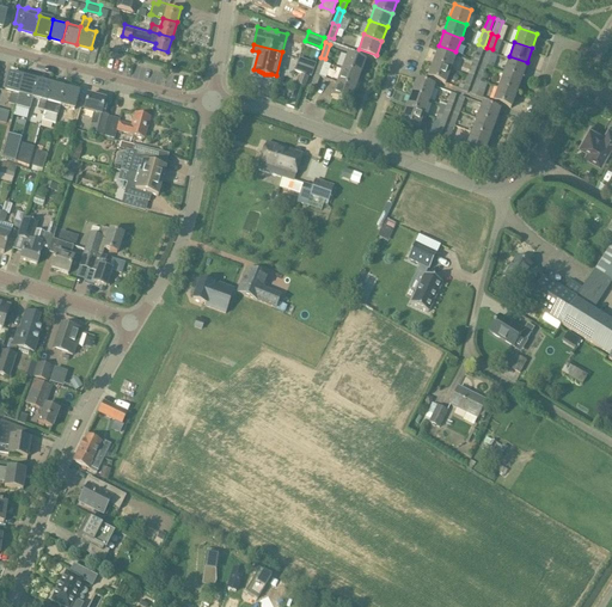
[(484,47),(478,44),(473,56),(472,59),(478,60),(484,47)]
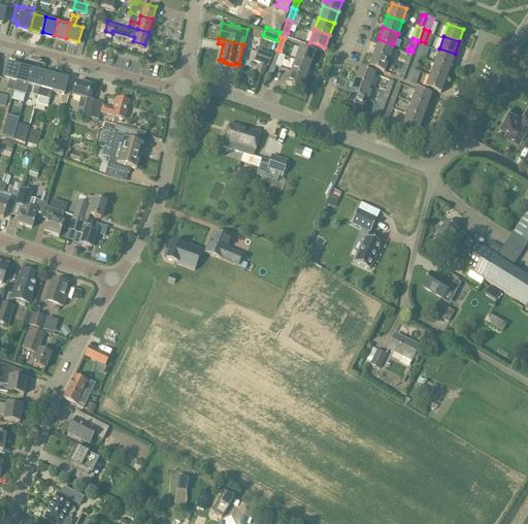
[(373,52),(389,57),(393,44),(378,39),(373,52)]
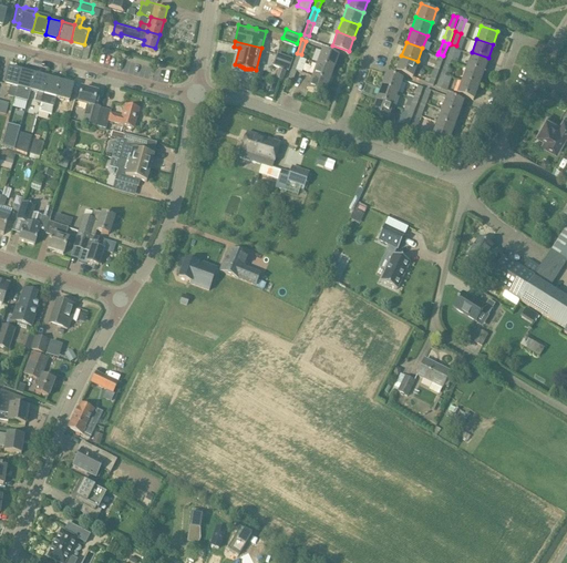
[(446,57),(451,59),(456,45),(451,44),(446,57)]
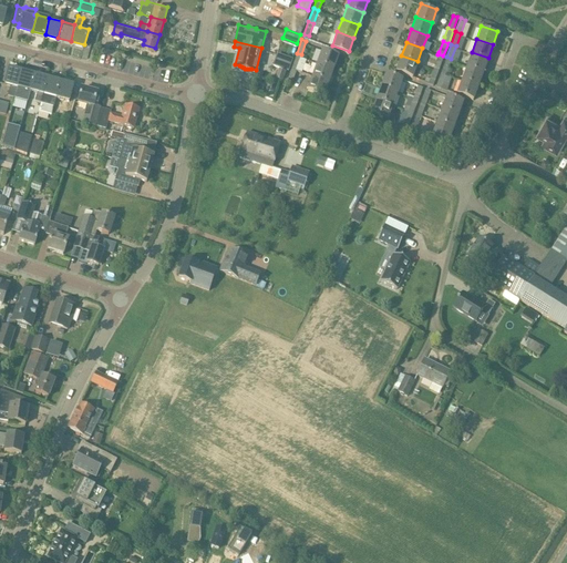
[(317,60),(333,67),(339,53),(322,47),(317,60)]
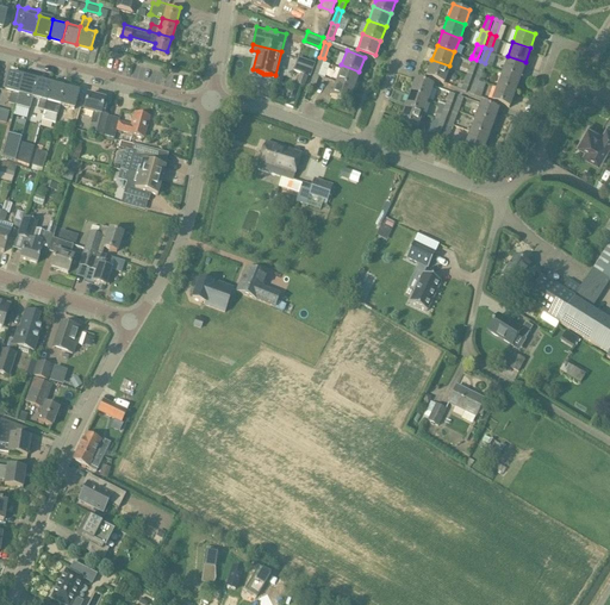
[(299,54),(294,66),(310,72),(315,60),(299,54)]
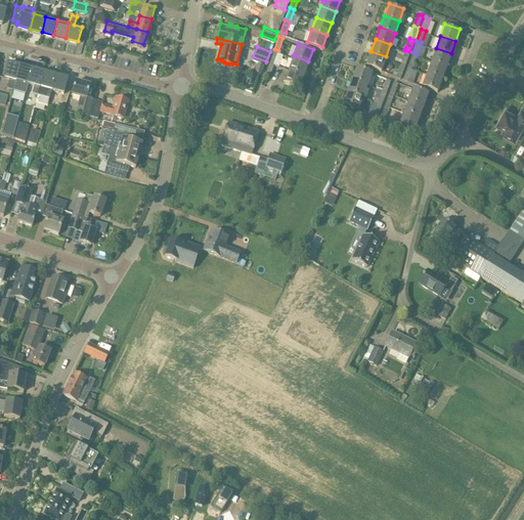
[(431,59),(446,66),(451,53),(436,48),(431,59)]
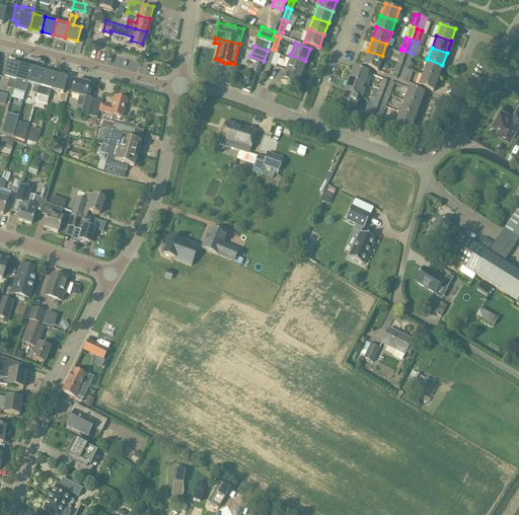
[(272,62),(276,50),(272,49),(268,60),(272,62)]
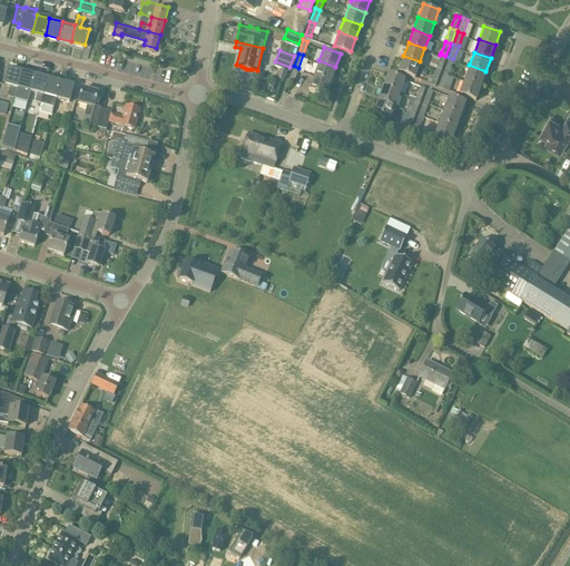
[(445,56),(440,55),(435,67),(441,69),(445,56)]
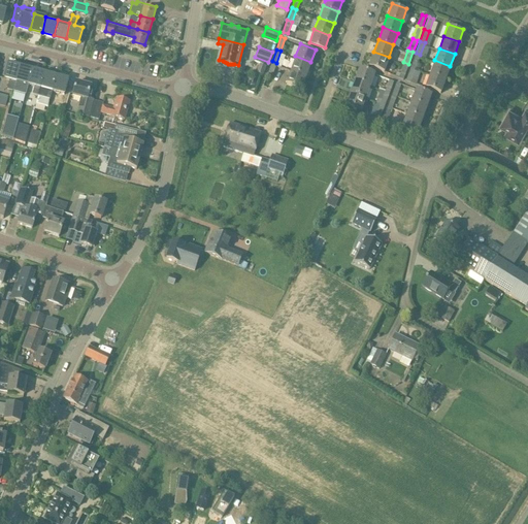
[(373,52),(369,64),(385,69),(389,57),(373,52)]
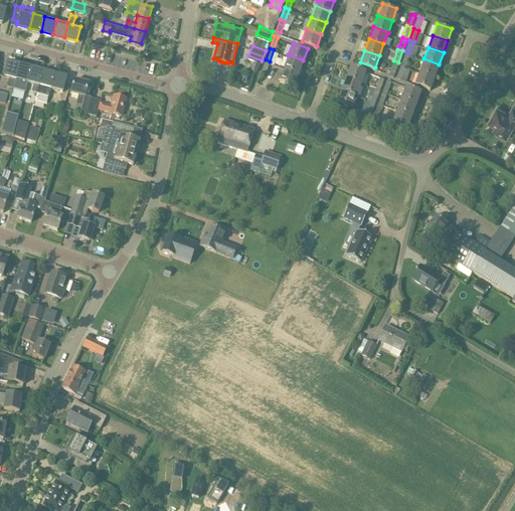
[(405,65),(409,53),(405,51),(400,63),(405,65)]
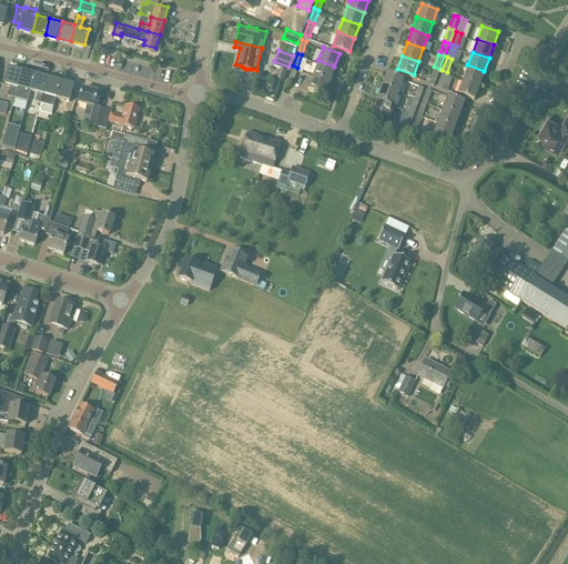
[(313,73),(330,80),(334,67),(317,60),(313,73)]
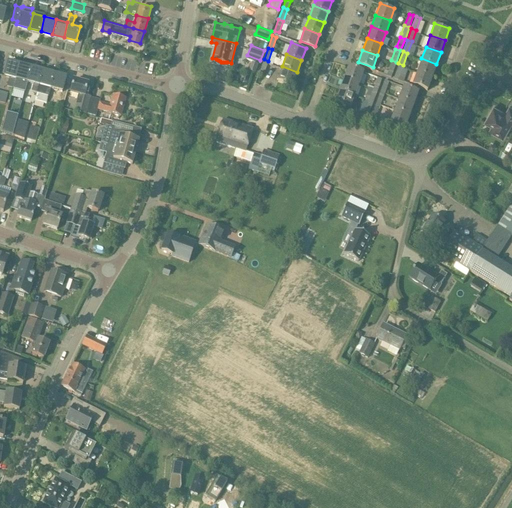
[(20,62),(7,58),(3,73),(10,75),(7,83),(13,84),(15,76),(16,76),(20,62)]
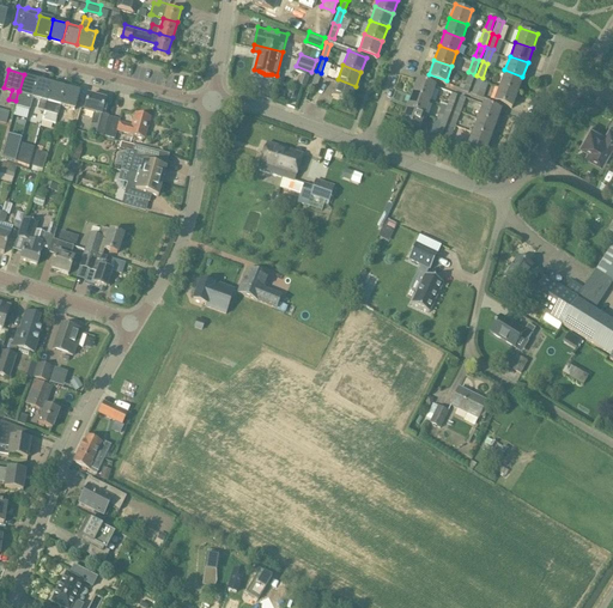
[(499,84),(517,90),(522,77),(504,70),(499,84)]
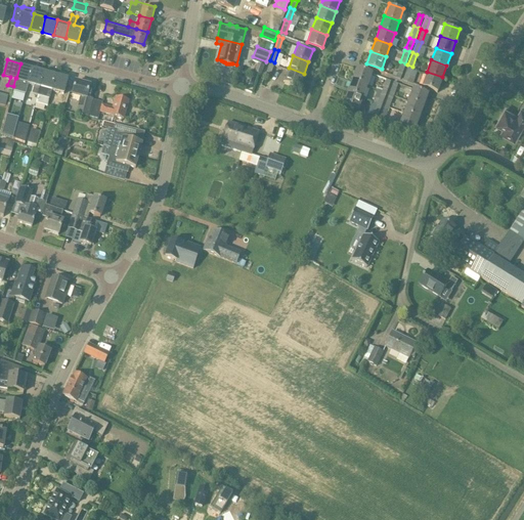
[(258,60),(255,70),(261,72),(265,63),(258,60)]
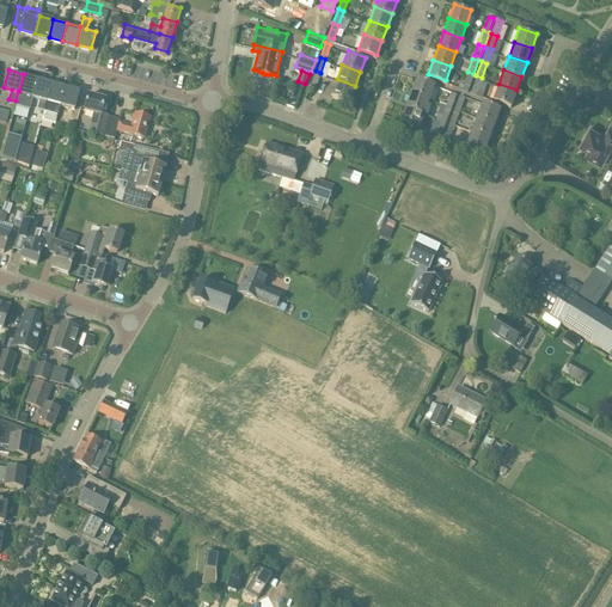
[(320,73),(316,71),(313,74),(310,85),(314,86),(320,73)]
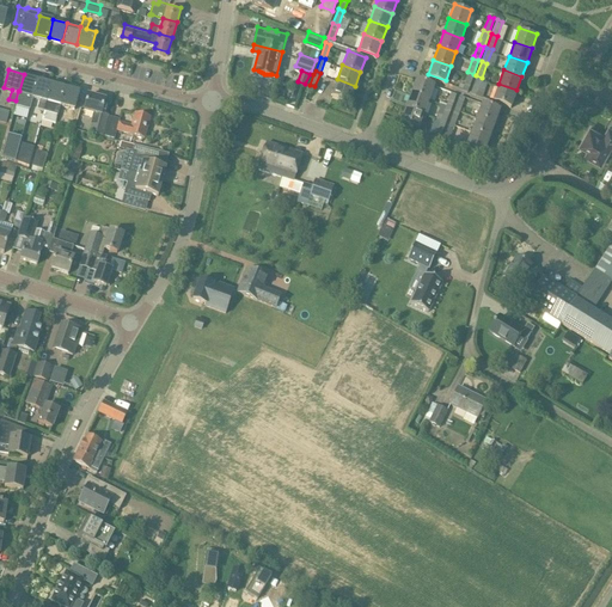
[(473,74),(467,72),(464,81),(463,86),(469,89),(473,74)]
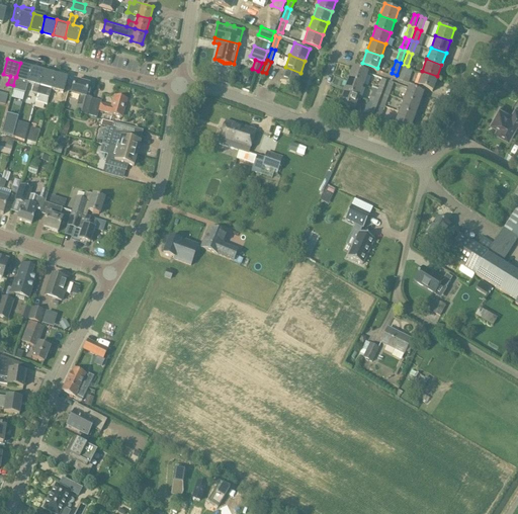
[(20,63),(16,77),(27,80),(31,66),(20,63)]
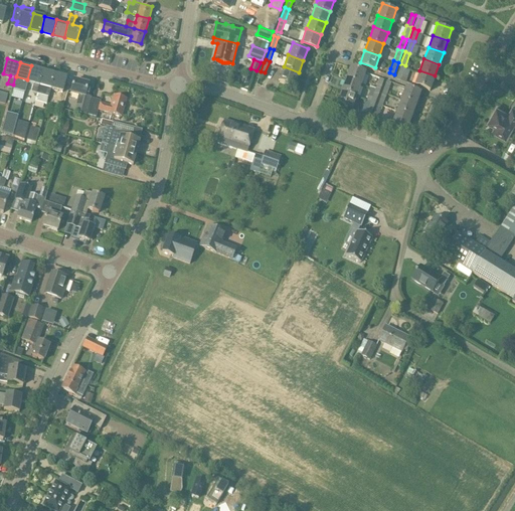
[(346,76),(361,81),(365,69),(351,63),(346,76)]
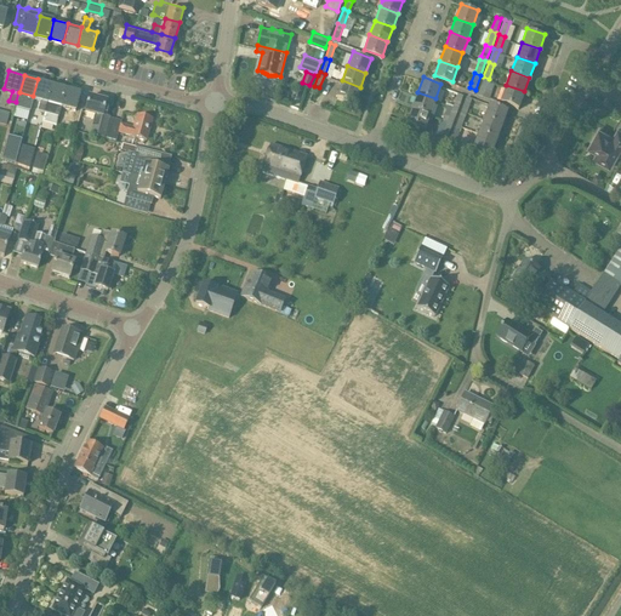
[(489,79),(483,77),(478,91),(484,93),(489,79)]
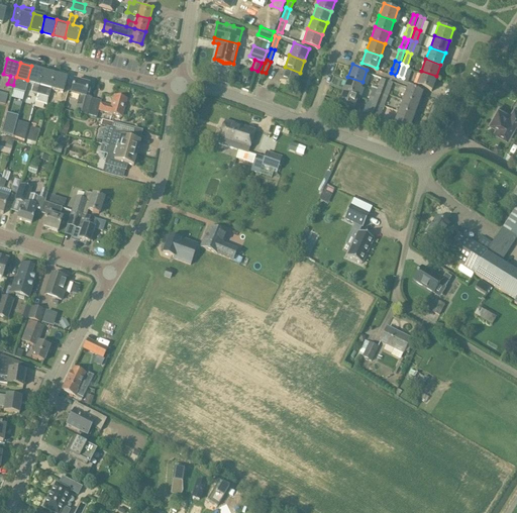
[(31,66),(27,80),(34,82),(32,88),(37,90),(37,89),(39,83),(43,69),(31,66)]
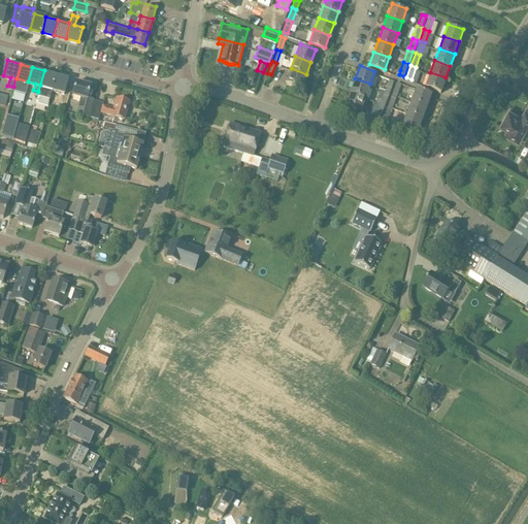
[(291,68),(287,80),(302,87),(306,74),(291,68)]
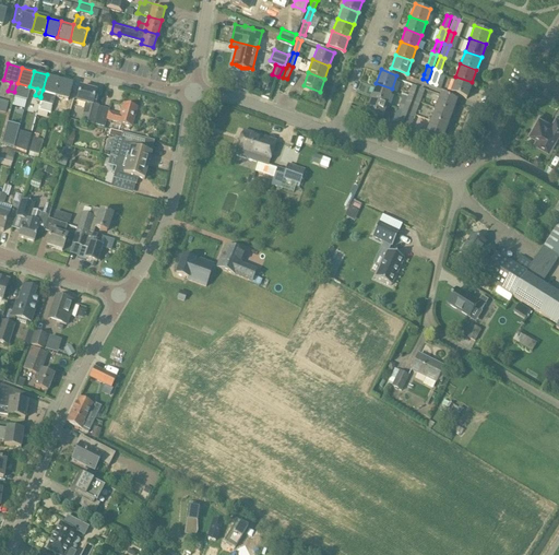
[(47,74),(43,90),(40,96),(54,99),(56,93),(59,78),(47,74)]
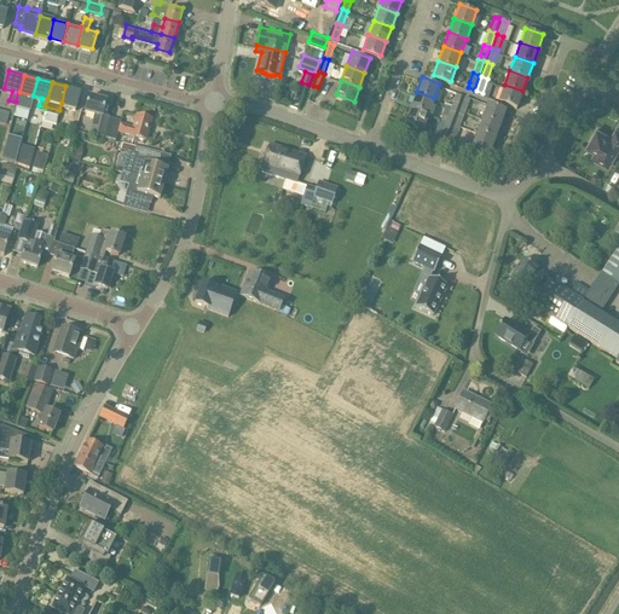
[(504,85),(499,99),(518,106),(522,91),(504,85)]
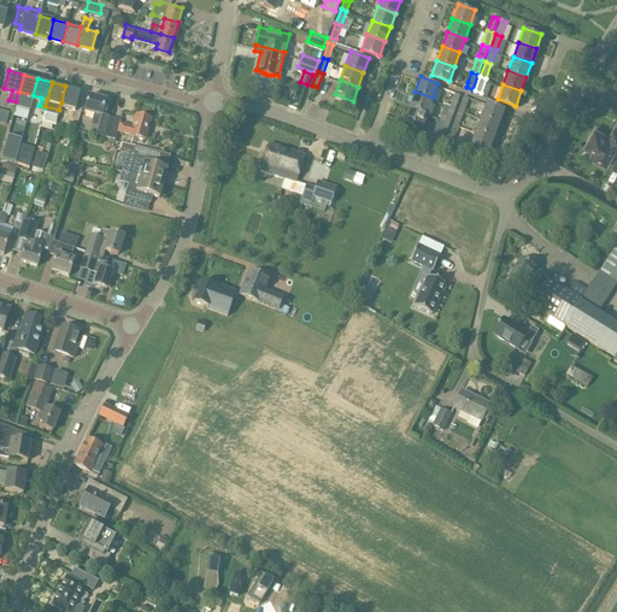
[(65,86),(62,103),(69,105),(68,111),(74,112),(76,107),(80,89),(65,86)]
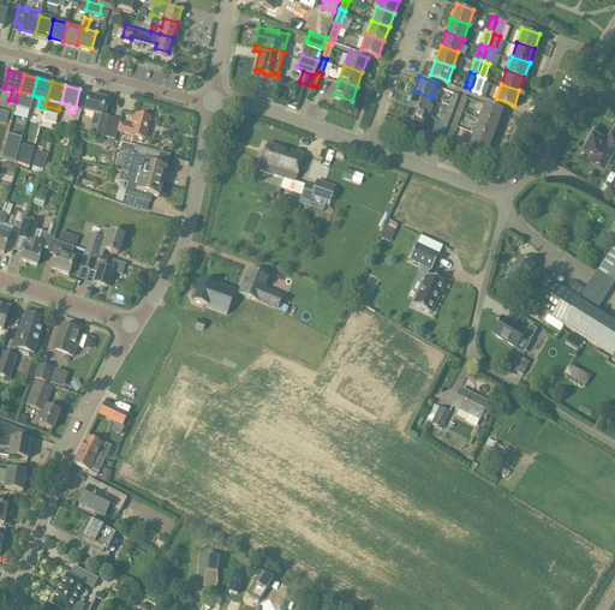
[(448,103),(454,106),(459,91),(454,89),(448,103)]
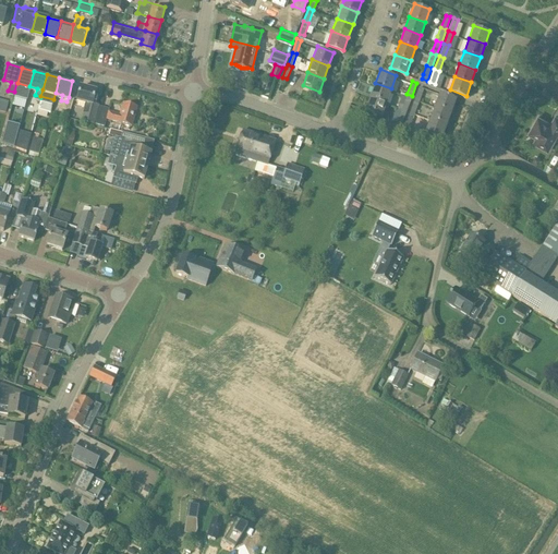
[(86,99),(82,117),(82,118),(94,121),(99,103),(93,100),(96,87),(88,85),(89,83),(83,82),(82,84),(80,83),(76,97),(86,99)]
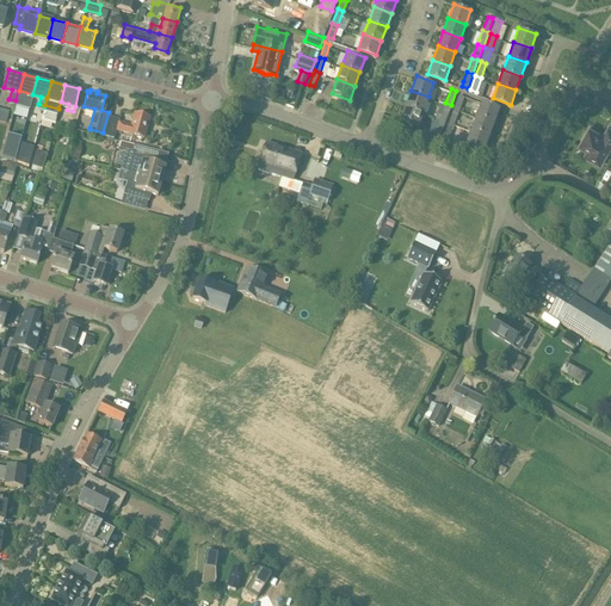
[(406,104),(424,111),(429,97),(411,91),(406,104)]
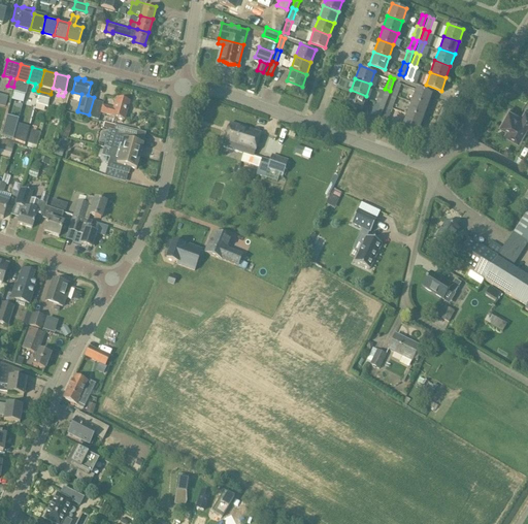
[(392,92),(397,94),(401,82),(397,79),(392,92)]
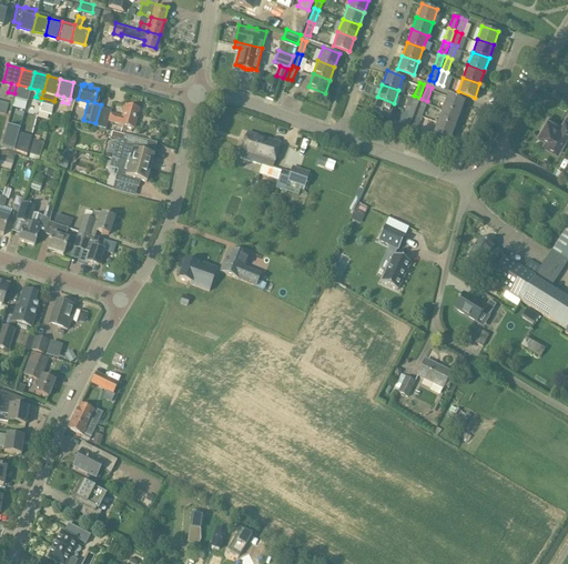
[(443,107),(459,112),(464,99),(448,93),(443,107)]
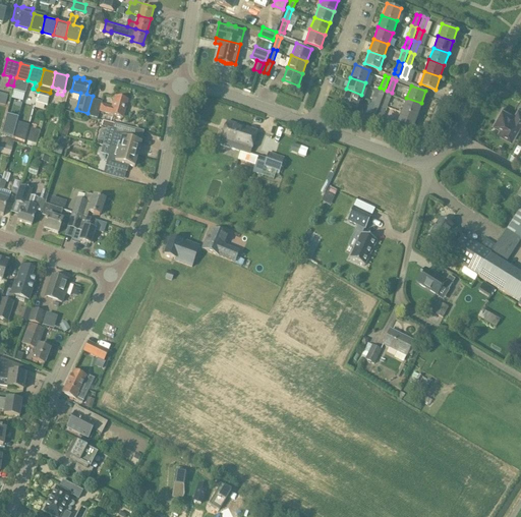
[(371,98),(381,101),(385,90),(380,88),(378,95),(373,94),(371,98)]
